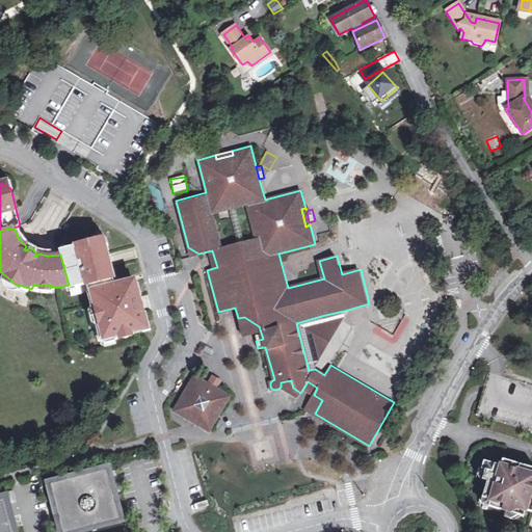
[(329,232),(319,236),(321,242),(331,239),(329,232)]
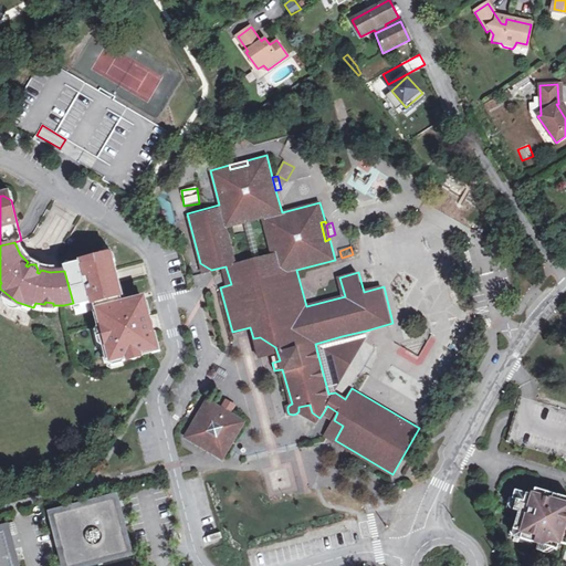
[(469,247),(462,248),(465,263),(472,262),(469,247)]
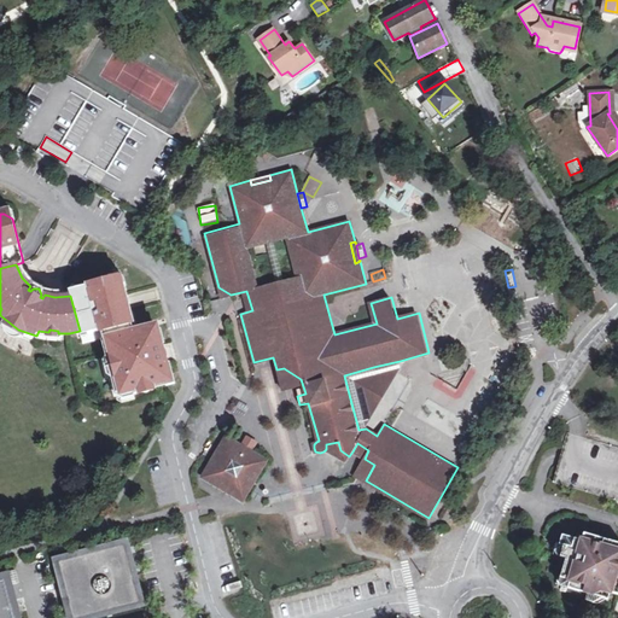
[(45,295),(54,297),(42,280),(22,278),(30,286),(28,290),(30,291),(33,289),(39,289),(41,295),(40,297),(42,298),(45,295)]
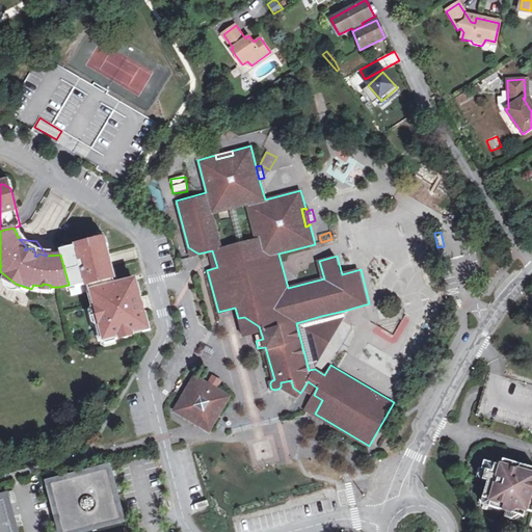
[(60,255),(69,285),(74,284),(75,288),(87,284),(95,283),(96,289),(115,285),(105,243),(99,240),(59,249),(60,255)]
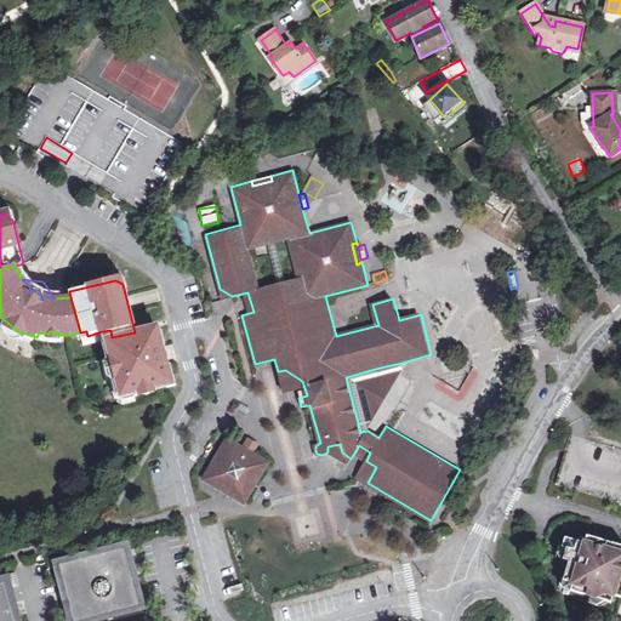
[(222,298),(232,296),(220,289),(222,298)]
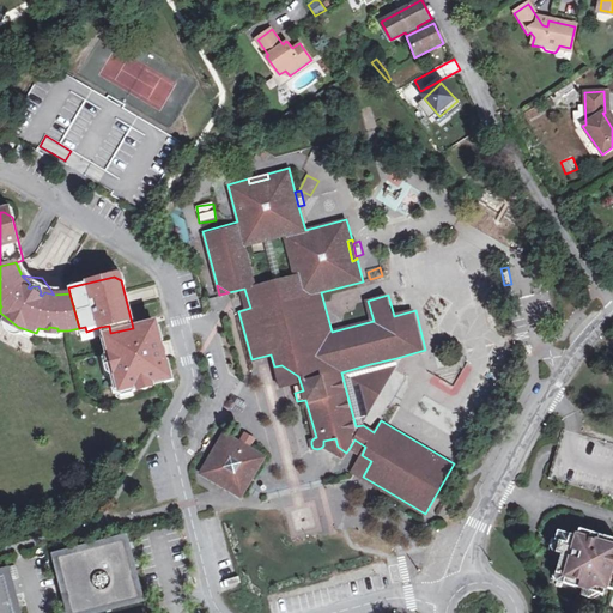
[(133,328),(110,333),(105,334),(107,341),(110,345),(113,352),(110,353),(113,363),(108,364),(110,372),(115,372),(116,378),(121,383),(123,389),(132,387),(170,378),(156,322),(133,328)]
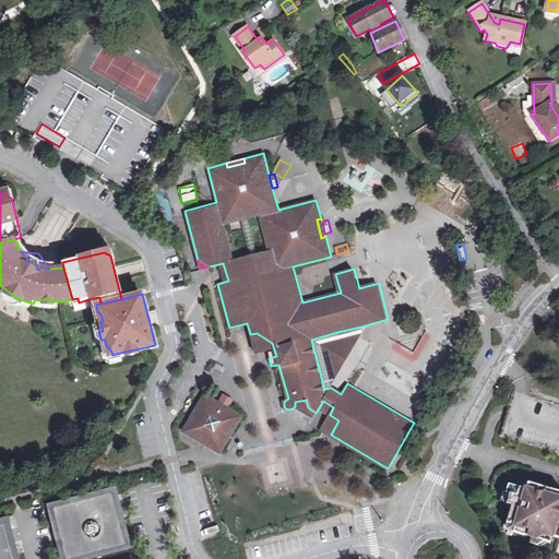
[(324,389),(331,388),(364,333),(361,326),(337,332),(311,340),(318,365),(324,389)]
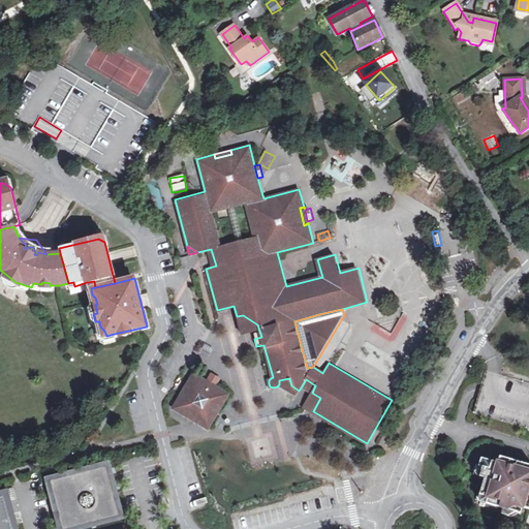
[(373,324),(370,331),(393,344),(408,317),(403,314),(391,335),(373,324)]
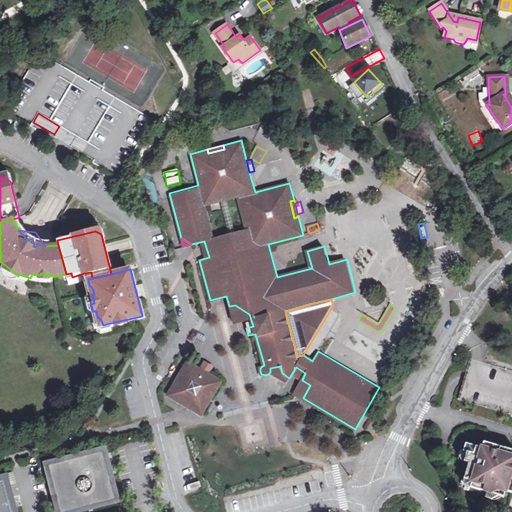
[(235,305),(229,306),(234,324),(251,320),(249,314),(235,305)]
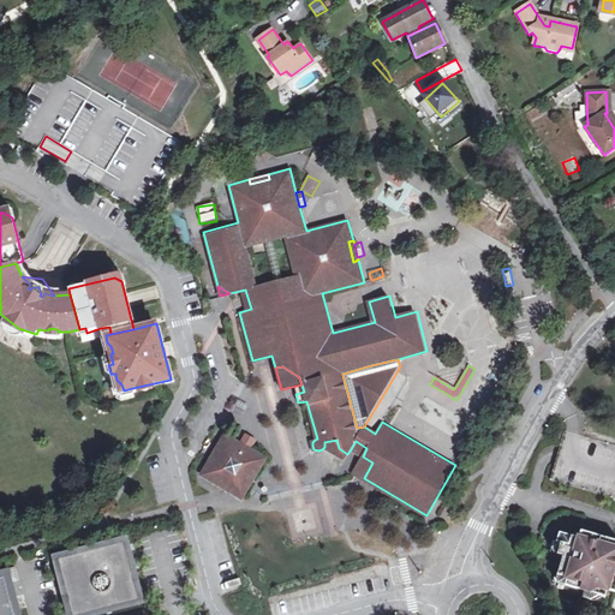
[(117,380),(115,374),(111,374),(109,376),(115,398),(121,401),(135,398),(132,388),(124,390),(121,384),(117,380)]
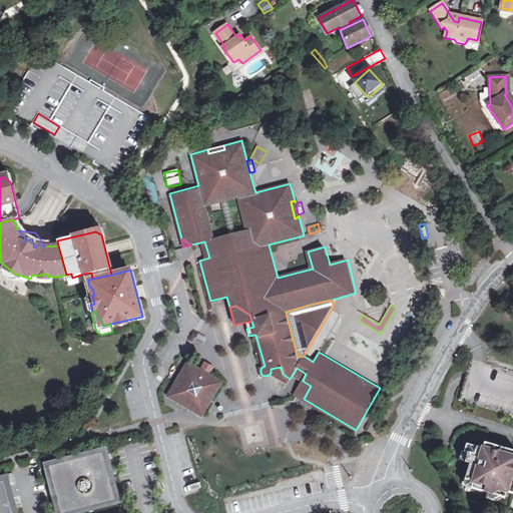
[(199,370),(208,376),(213,368),(204,362),(199,370)]
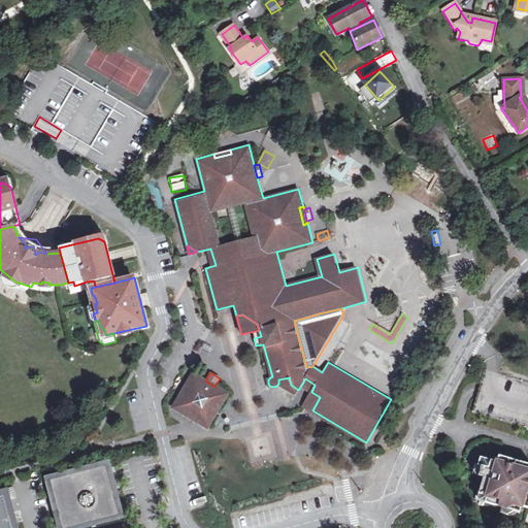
[(227,395),(215,387),(205,381),(194,373),(173,408),(206,429),(227,395)]
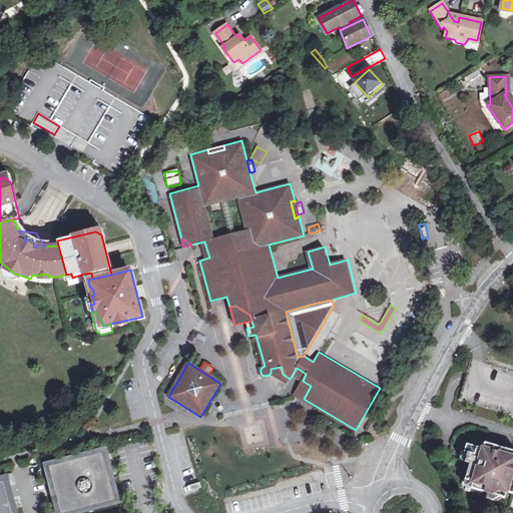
[(271,369),(271,373),(288,382),(290,379),(283,374),(281,367),(271,369)]
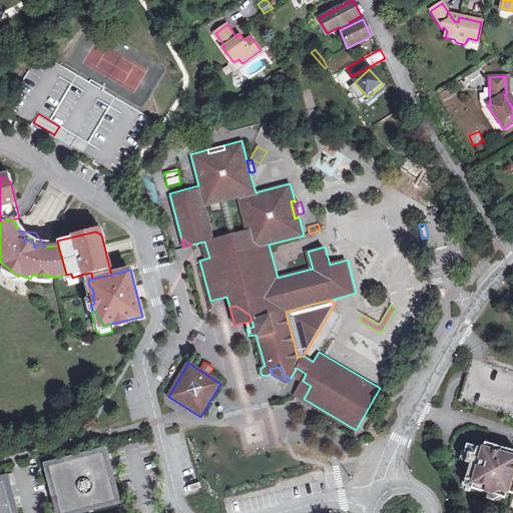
[(297,368),(293,375),(303,381),(306,374),(297,368)]
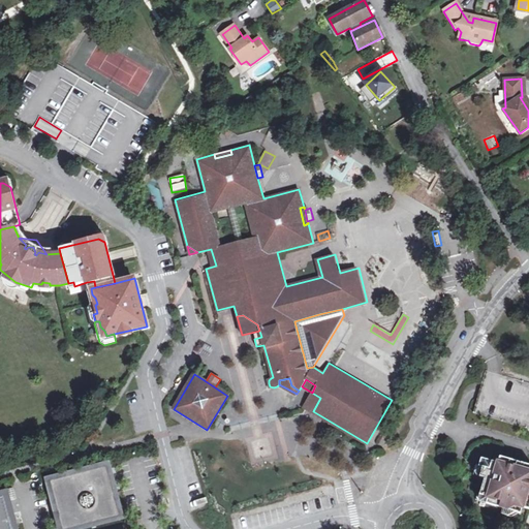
[(320,398),(312,393),(304,406),(313,411),(320,398)]
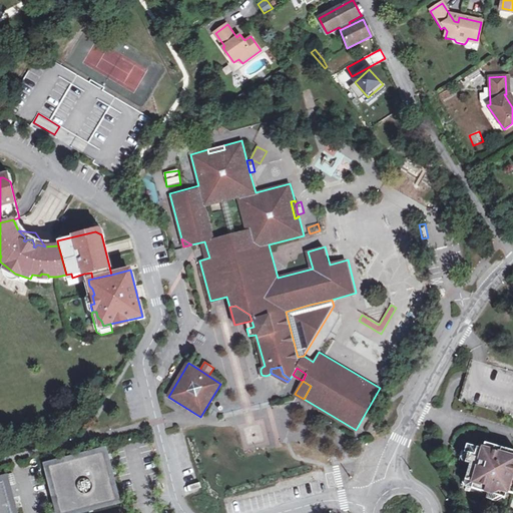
[(467,443),(465,451),(468,451),(466,460),(469,462),(466,477),(474,480),(473,486),(486,490),(488,491),(504,495),(505,496),(507,490),(512,491),(512,448),(485,440),(483,447),(467,443)]
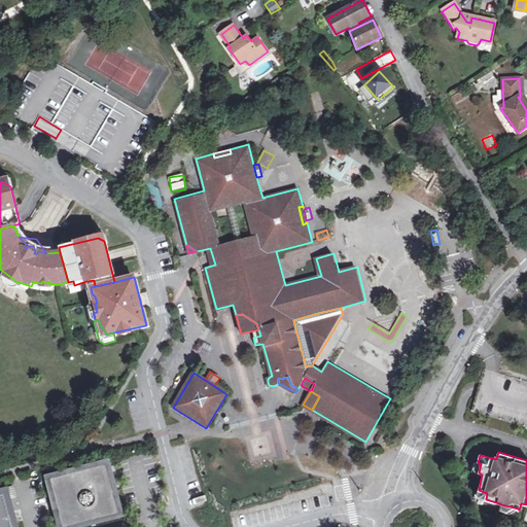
[(481,463),(478,463),(473,462),(471,471),(479,472),(481,463)]
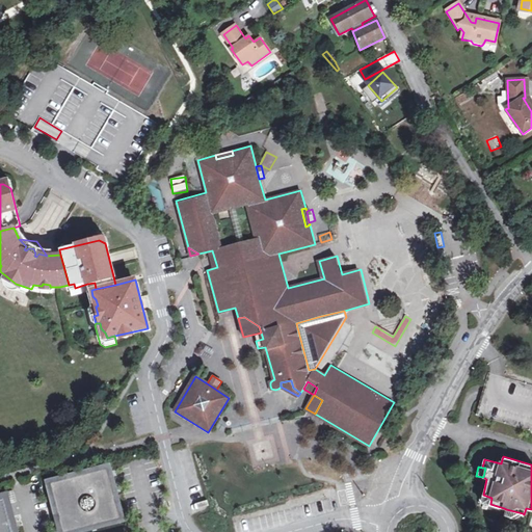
[(106,470),(105,471),(81,477),(55,483),(54,483),(53,483),(52,484),(63,529),(62,530),(62,531),(64,531),(67,531),(115,519),(116,520),(120,519),(120,516),(118,515),(117,515),(107,474),(108,473),(108,472),(107,471),(106,470)]
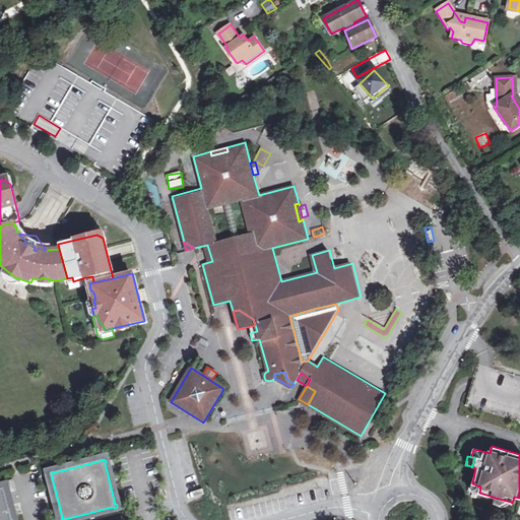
[(480,486),(472,483),(470,491),(479,493),(480,486)]
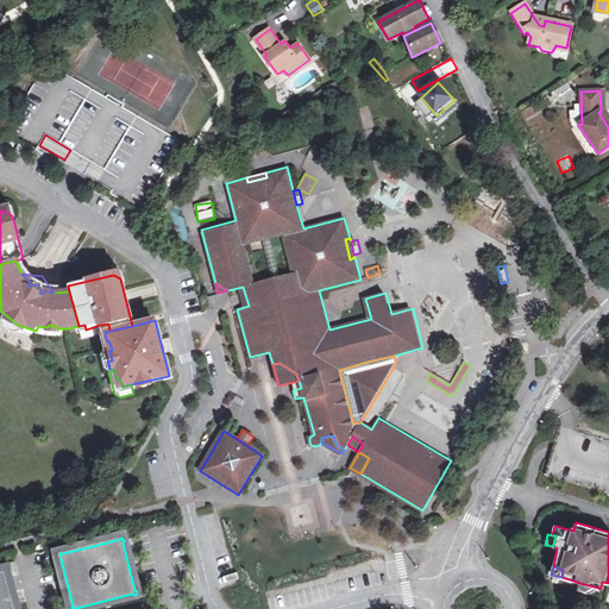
[(0,608),(18,608),(10,575),(12,572),(12,570),(10,567),(8,567),(6,570),(6,571),(0,572),(0,608)]
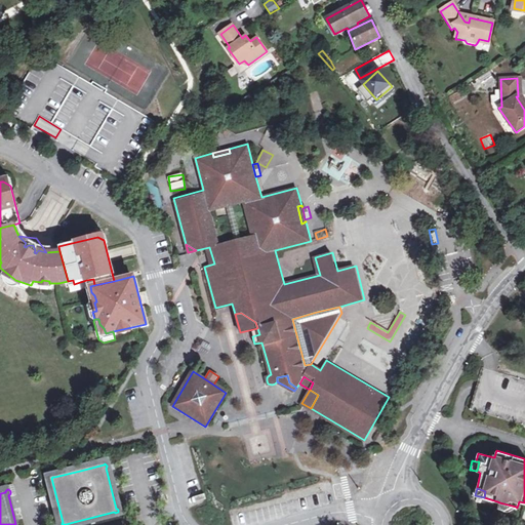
[(508,512),(516,507),(499,502),(498,509),(508,512)]
